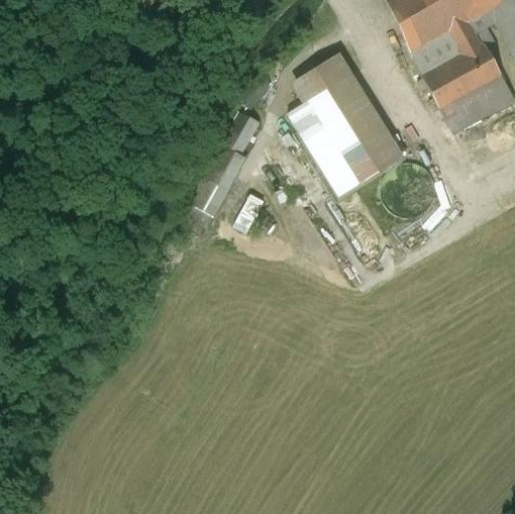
[(386,0),(407,41),(430,28),(435,37),(466,20),(501,0),(386,0)]
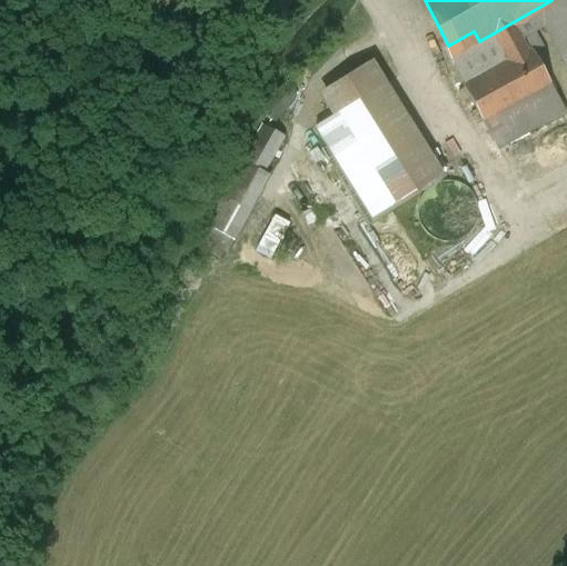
[(551,0),(513,22),(520,36),(544,23),(566,62),(566,0),(551,0)]
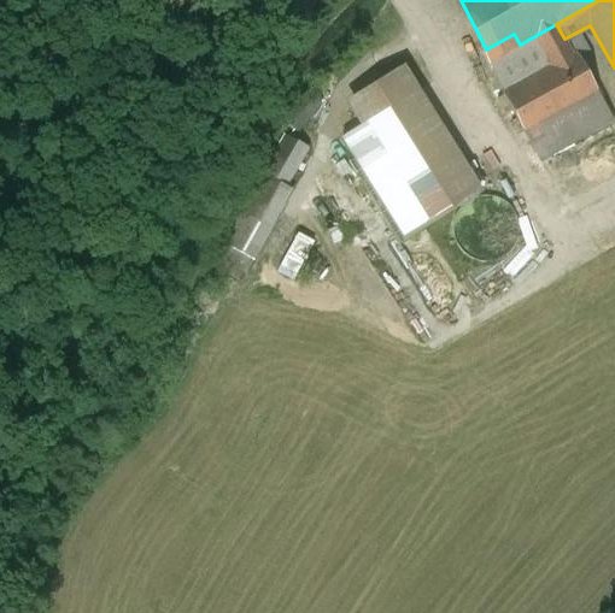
[(556,24),(520,45),(514,34),(486,49),(505,92),(503,92),(525,129),(597,89),(577,51),(573,53),(564,39),(556,24)]
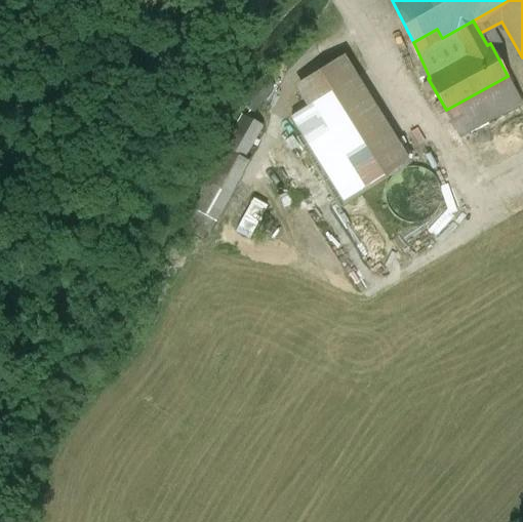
[(343,56),(300,82),(313,103),(291,116),(344,201),(408,161),(343,56)]
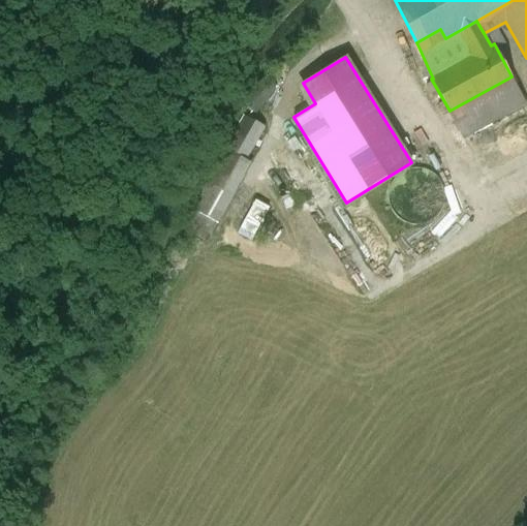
[(512,76),(450,111),(463,136),(526,101),(512,76)]
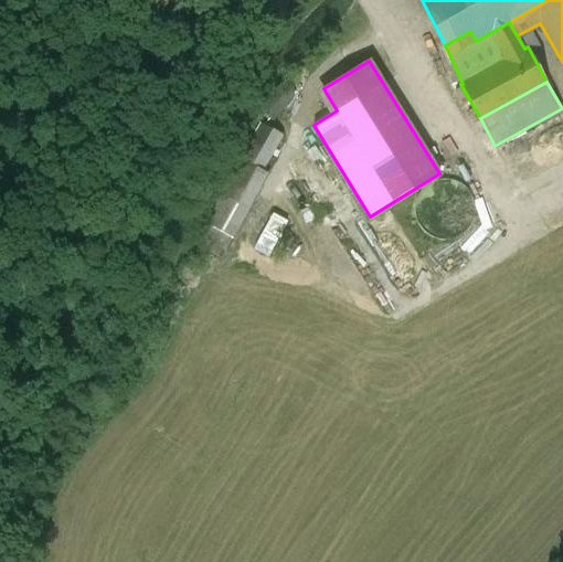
[(282,134),(263,123),(243,157),(244,158),(262,168),(282,134)]
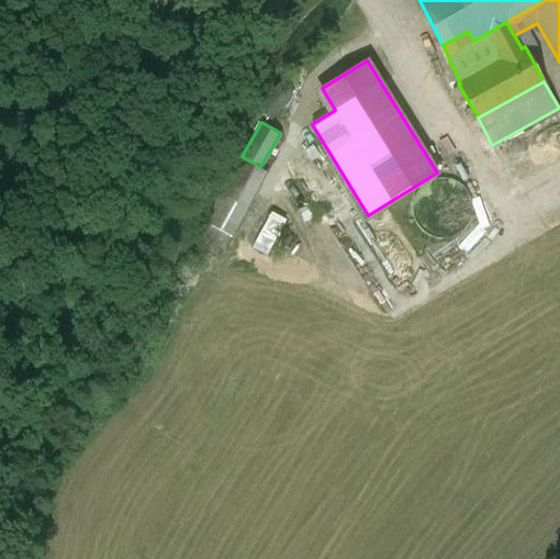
[(260,167),(243,157),(215,204),(238,217),(266,170),(260,167)]
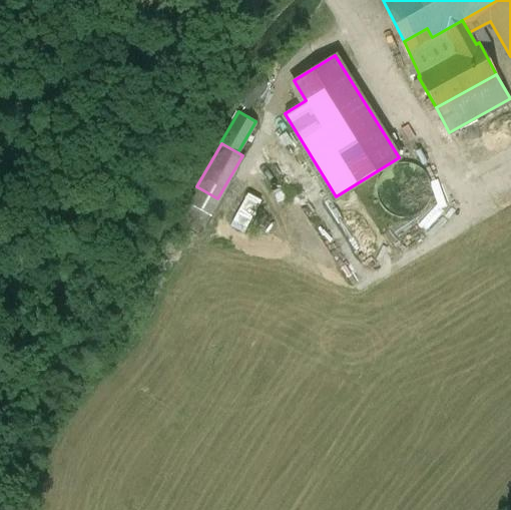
[(416,163),(412,161),(408,161),(403,160),(397,162),(393,163),(388,166),(385,169),(384,171),(381,174),(380,178),(379,181),(378,184),(378,188),(378,192),(379,194),(379,197),(380,199),(382,203),(385,206),(387,208),(390,211),(394,212),(398,214),(405,215),(412,214),(416,212),(420,210),(423,208),(425,205),(428,202),(430,199),(431,196),(432,192),(432,187),(431,182),(430,178),(429,175),(427,172),(425,169),(421,166),(419,165),(416,163)]
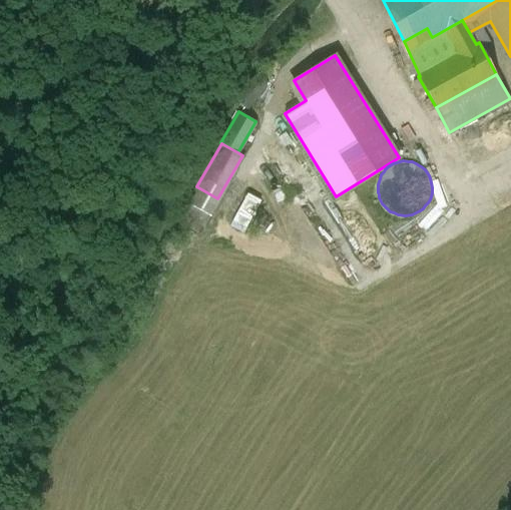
[(262,229),(274,198),(254,191),(242,222),(262,229)]
